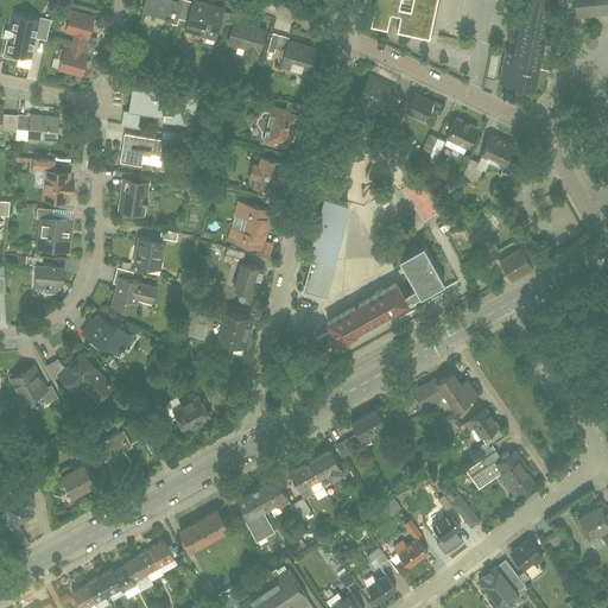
[(144,0),(141,11),(171,18),(176,0),(144,0)]
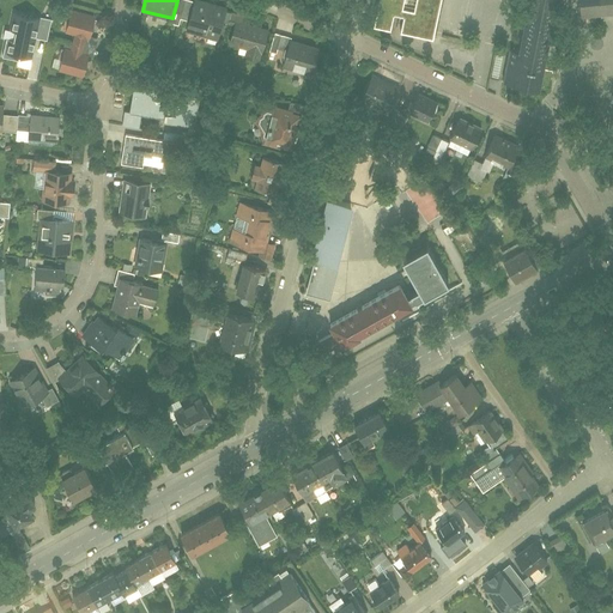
[(219,38),(228,5),(207,0),(194,0),(187,30),(219,38)]
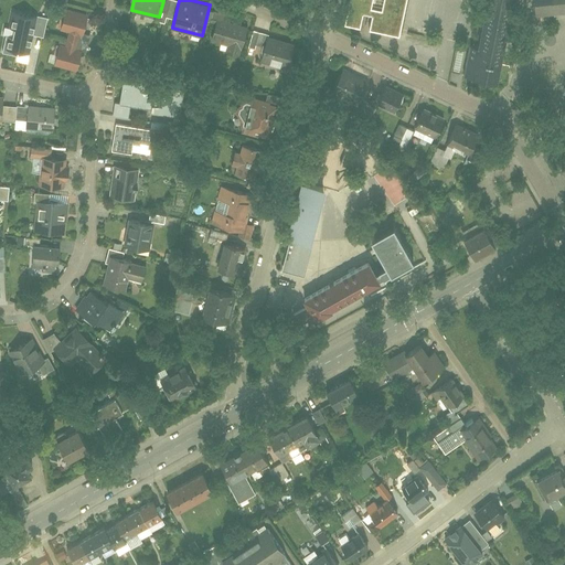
[(348,0),(343,23),(356,27),(360,12),(368,14),(365,28),(396,34),(404,0),(348,0)]
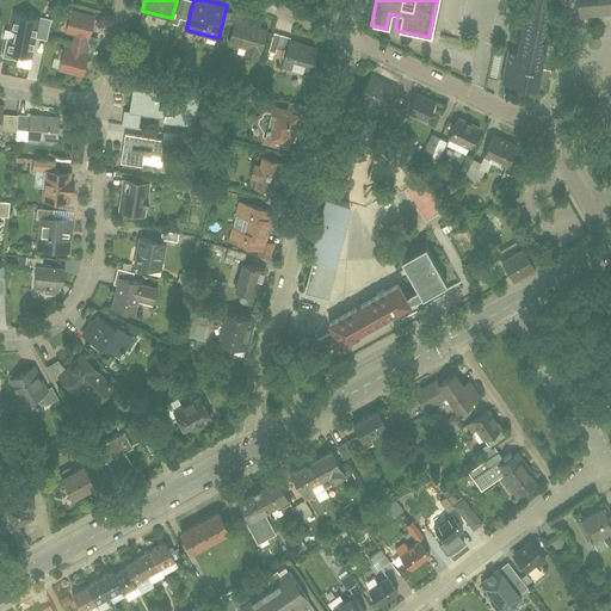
[(499,80),(538,87),(555,0),(574,0),(575,7),(610,4),(610,0),(526,0),(518,44),(507,43),(499,80)]
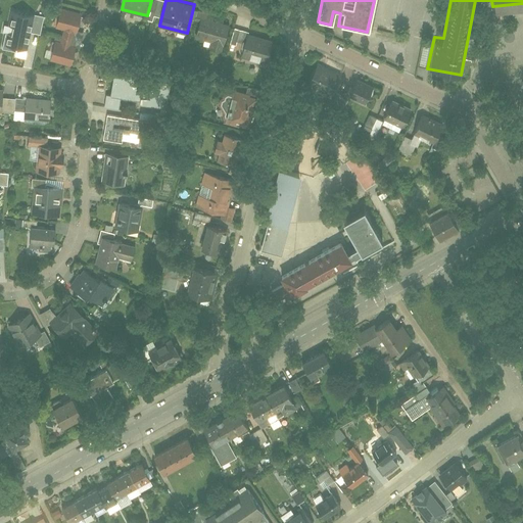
[(82,11),(60,6),(56,27),(64,29),(61,42),(55,40),(50,60),(72,64),(76,45),(72,44),(75,32),(77,33),(82,11)]
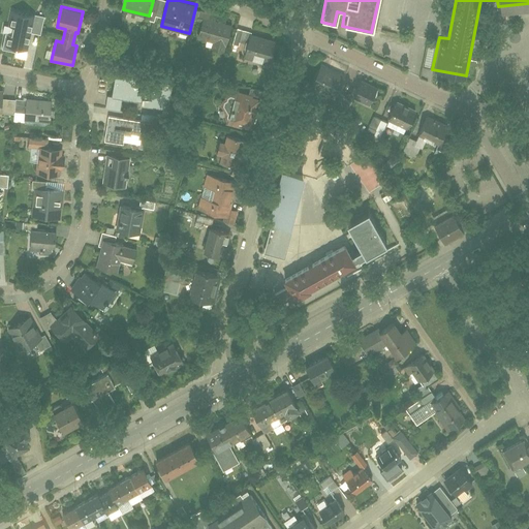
[(44,18),(12,10),(4,52),(14,54),(16,51),(31,54),(34,36),(40,37),(44,18)]
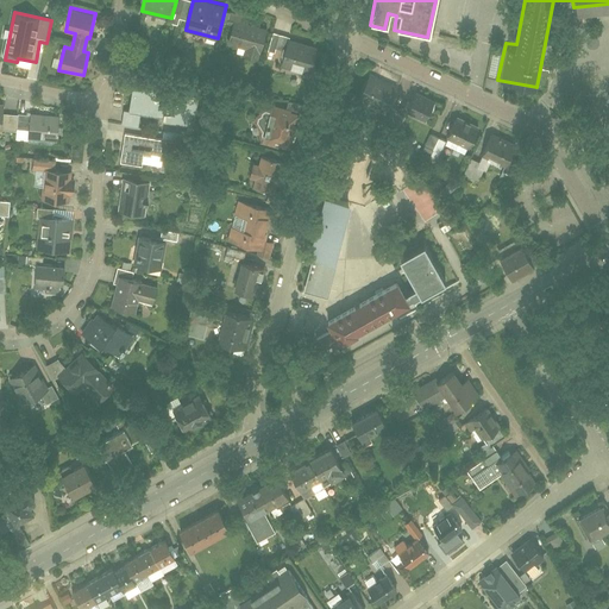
[(262,51),(268,27),(234,18),(228,42),(245,46),(244,54),(258,57),(259,51),(262,51)]
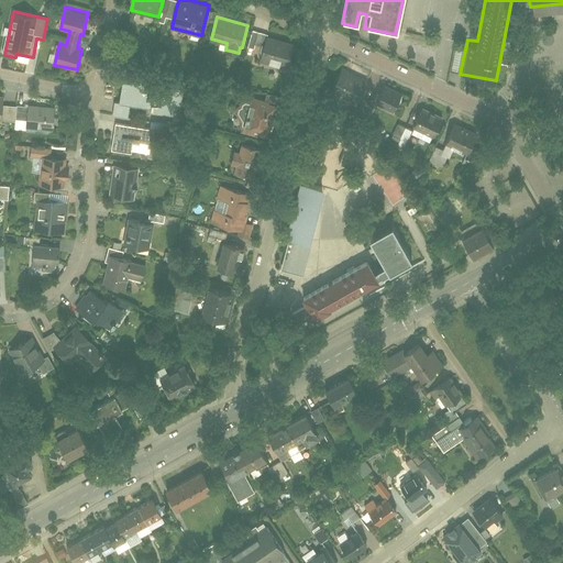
[(290,68),(297,42),(296,42),(266,34),(260,62),(290,68)]
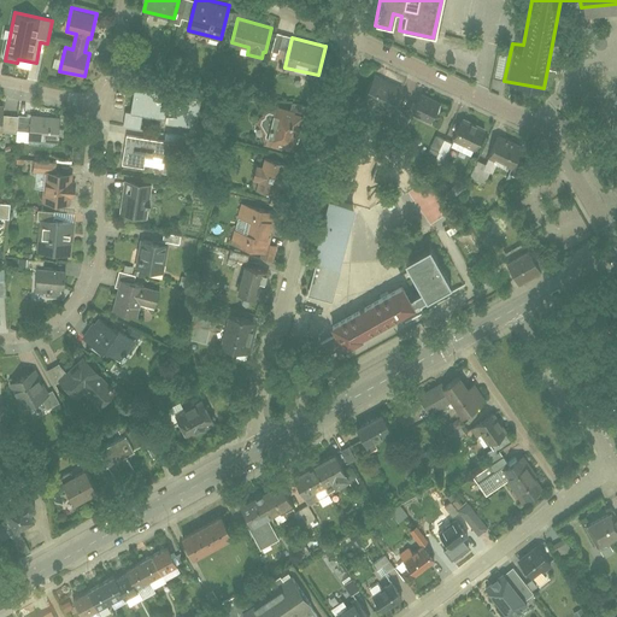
[(401,86),(375,74),(366,93),(393,105),(401,86)]
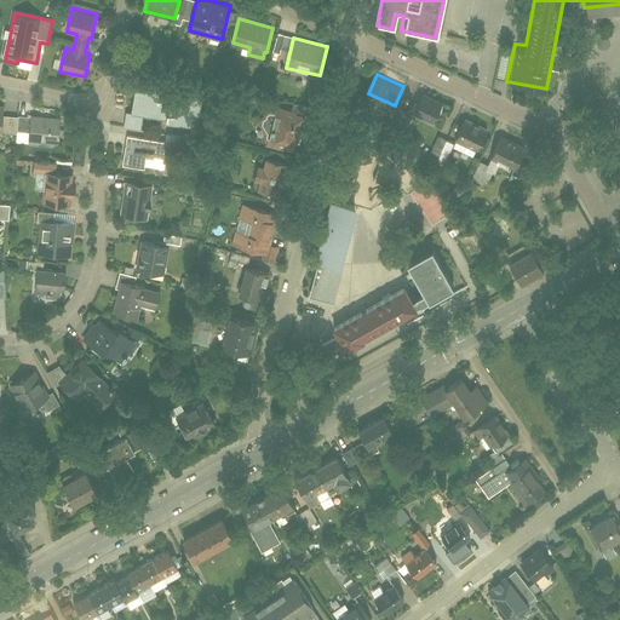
[(124,125),(139,128),(142,115),(165,119),(170,91),(135,86),(131,113),(126,113),(124,125)]
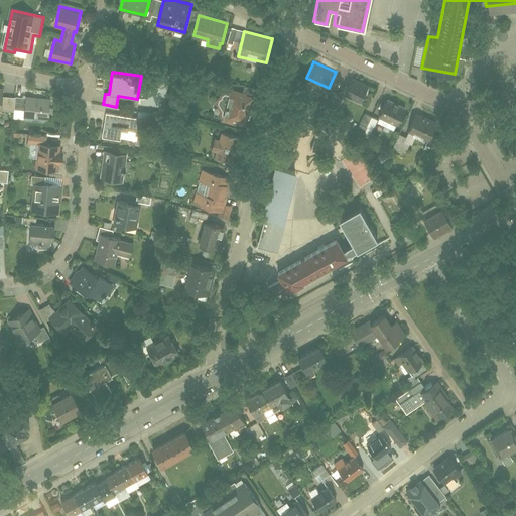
[(361,100),(368,84),(352,76),(344,92),(361,100)]
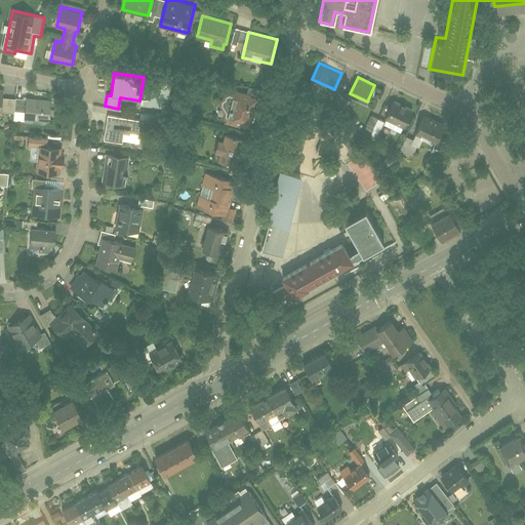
[(234,90),(227,123),(252,129),(259,96),(234,90)]
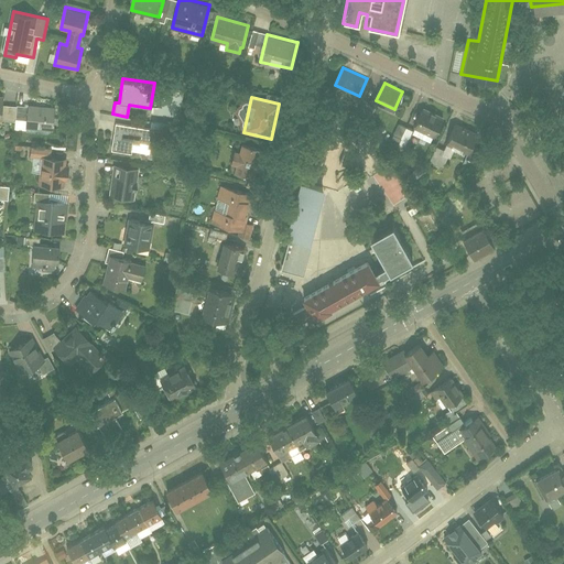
[(361,115),(366,102),(359,100),(355,112),(361,115)]
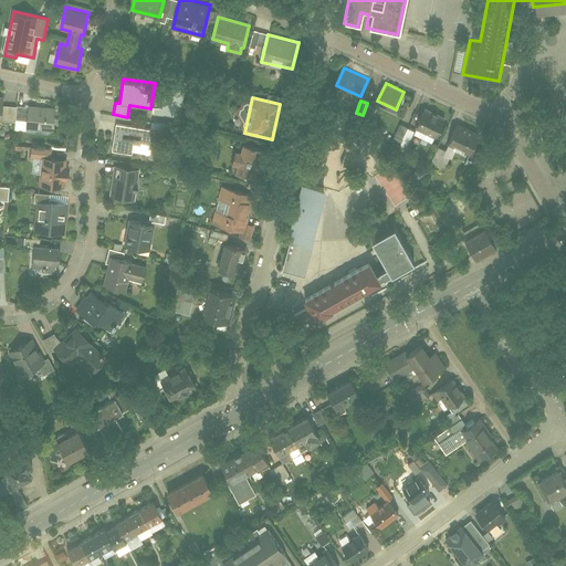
[(435,137),(444,116),(427,107),(416,127),(435,137)]
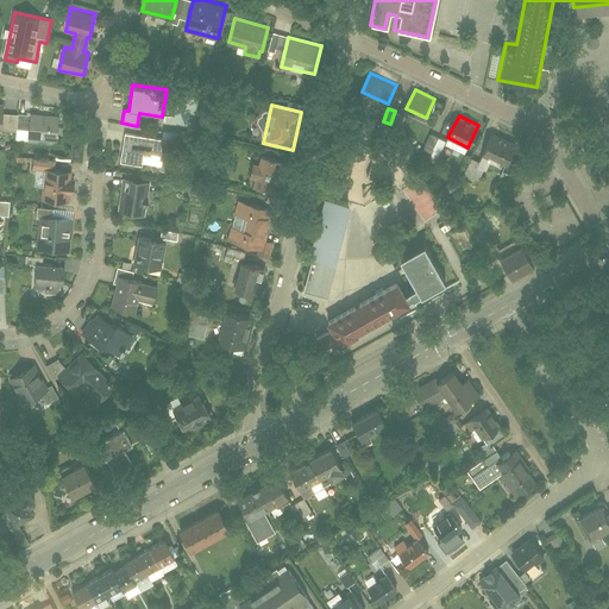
[(60,140),(61,118),(32,117),(31,138),(60,140)]
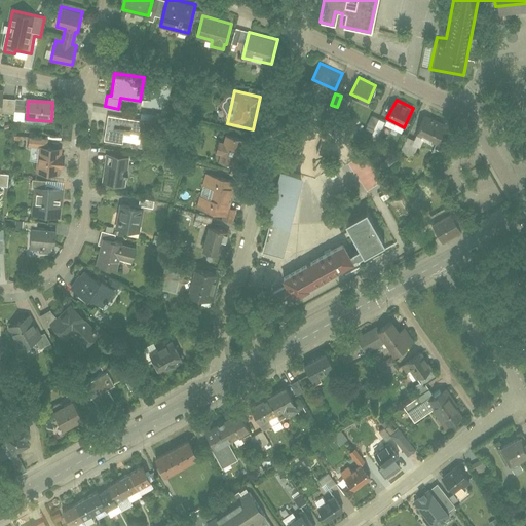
[(139,119),(108,114),(104,139),(122,142),(123,138),(139,140),(138,146),(150,148),(155,114),(140,112),(139,119)]
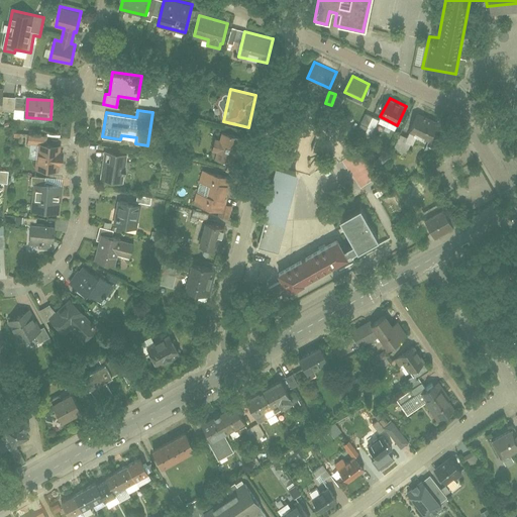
[(438,120),(418,111),(411,128),(426,134),(425,138),(429,140),(427,144),(433,146),(439,134),(433,131),(438,120)]
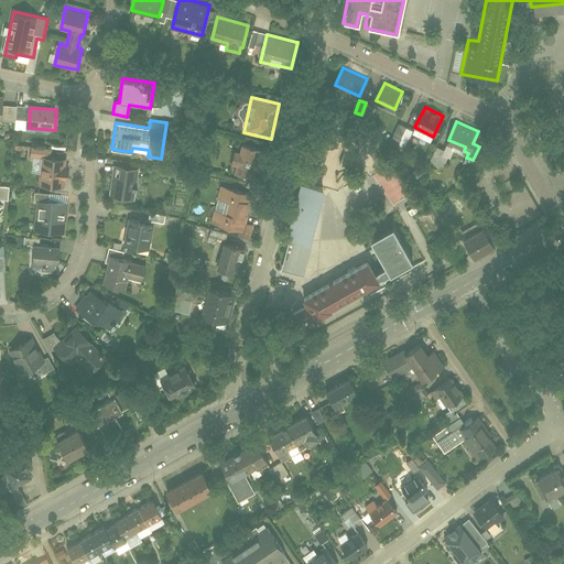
[(391,134),(403,140),(409,128),(397,123),(391,134)]
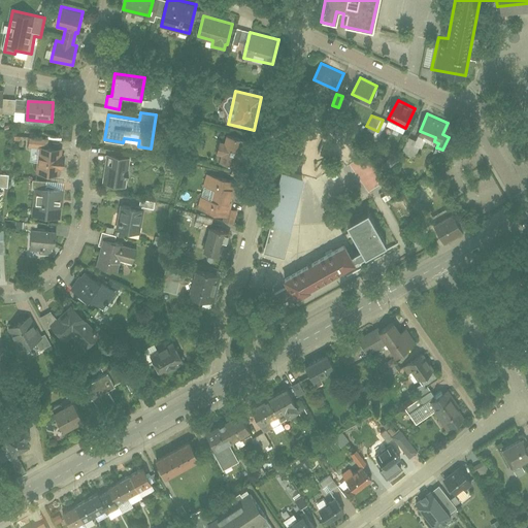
[(245,138),(227,133),(225,140),(220,139),(217,153),(221,154),(220,161),(239,165),(245,138)]
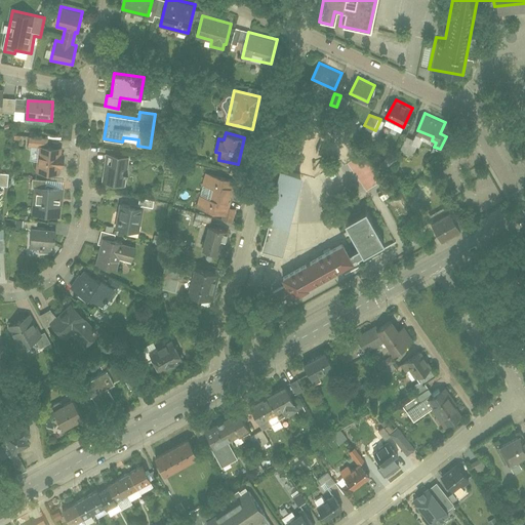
[(36,146),(36,136),(27,136),(27,146),(36,146)]
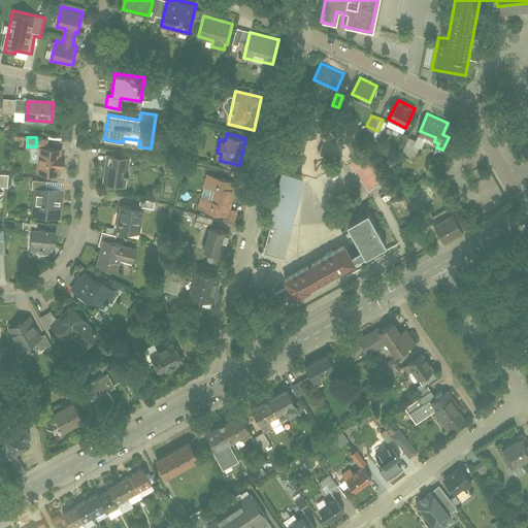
[(41,145),(38,169),(62,171),(64,147),(41,145)]
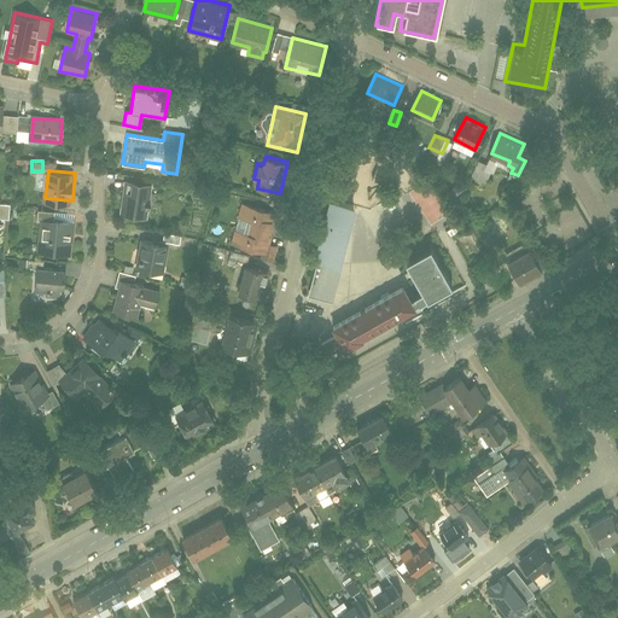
[(149,184),(126,180),(120,217),(143,220),(149,184)]
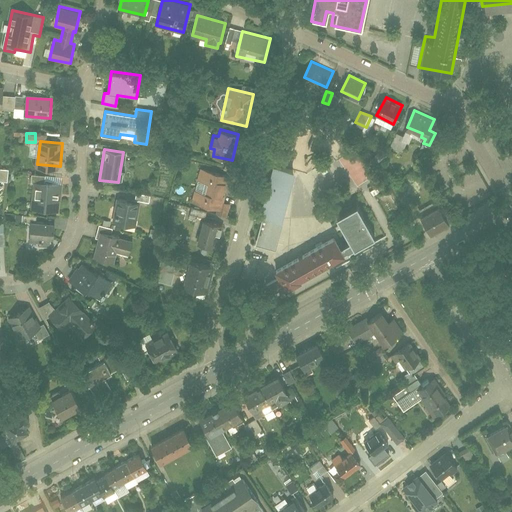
[(275,162),(261,212),(264,213),(255,243),(275,249),(283,221),(278,220),(279,217),(281,217),(295,168),(275,162)]
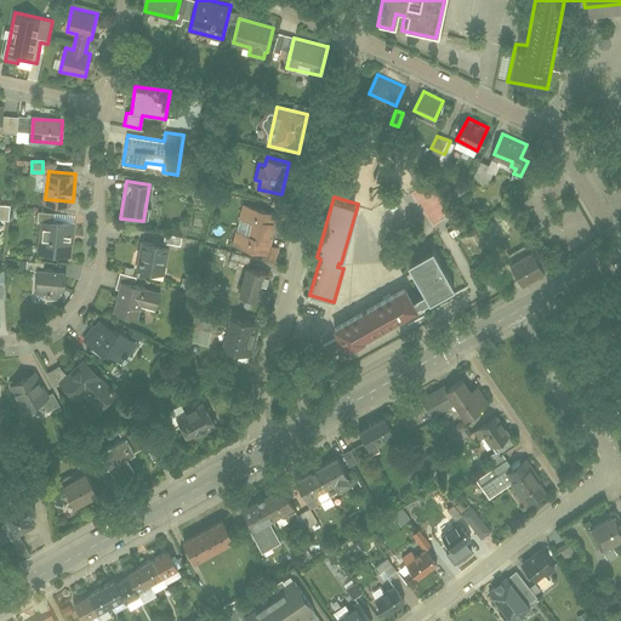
[(279,212),(244,203),(233,244),(263,252),(261,260),(275,263),(279,245),(271,244),(279,212)]
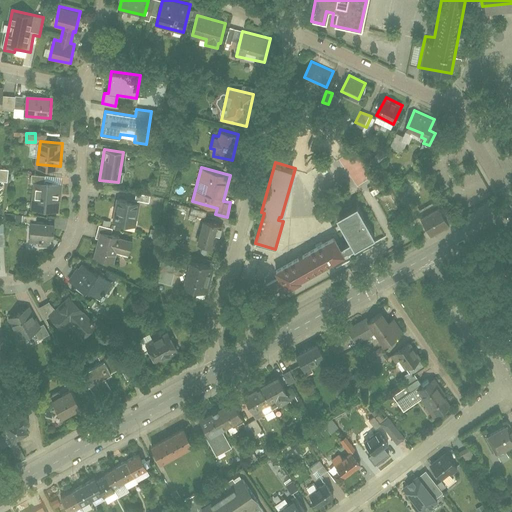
[(62,212),(65,184),(34,181),(31,209),(62,212)]
